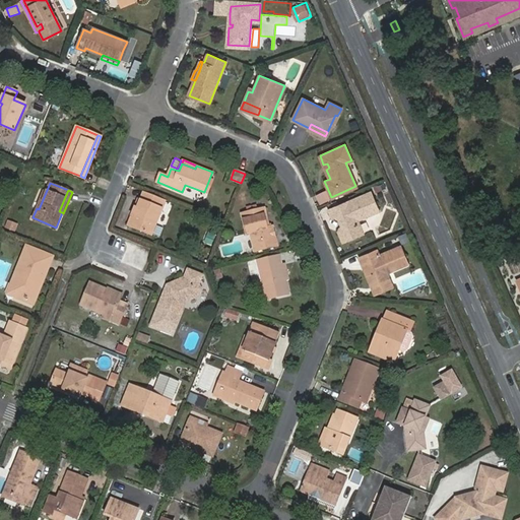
[(371,192),(338,206),(341,213),(337,215),(342,228),(340,229),(339,232),(343,242),(363,233),(360,224),(355,223),(358,219),(379,210),(371,192)]
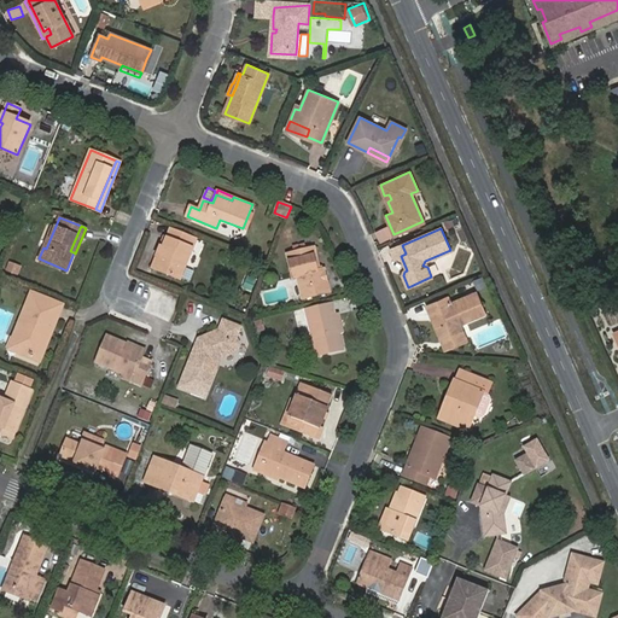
[(168,250),(159,270),(180,279),(196,239),(172,229),(168,239),(164,249),(168,250)]
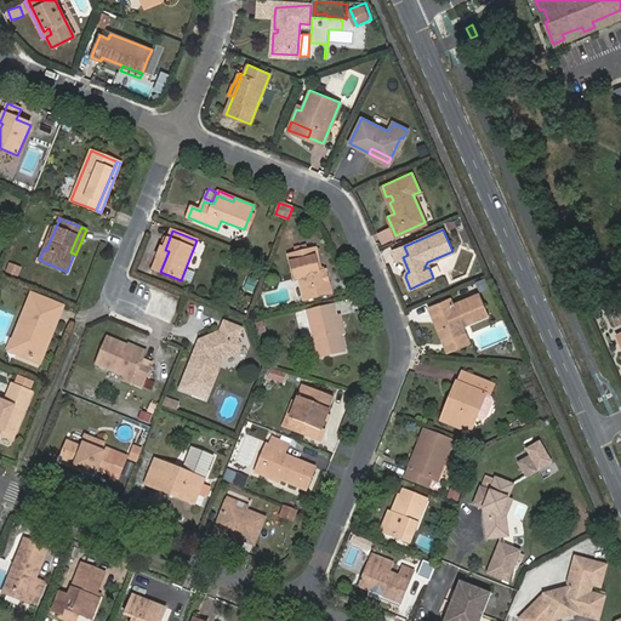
[(154,268),(160,272),(169,251),(165,250),(169,240),(166,239),(154,268)]
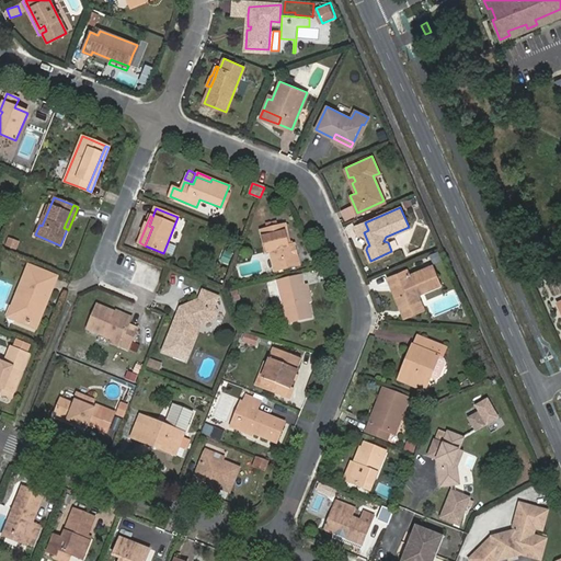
[(365,222),(355,227),(358,235),(364,232),(368,230),(365,222)]
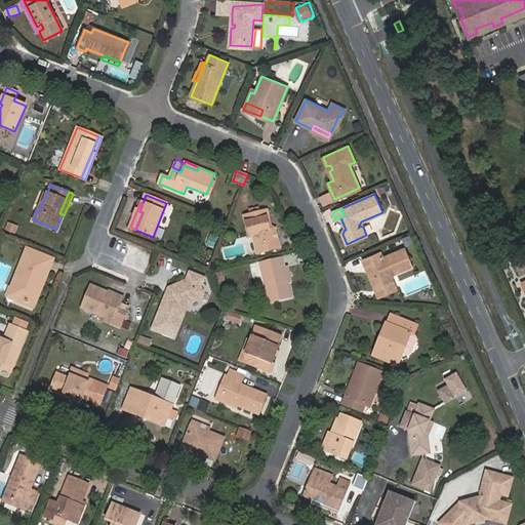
[(267,210),(245,215),(249,235),(253,235),(257,253),(280,247),(276,229),(272,230),(267,210)]
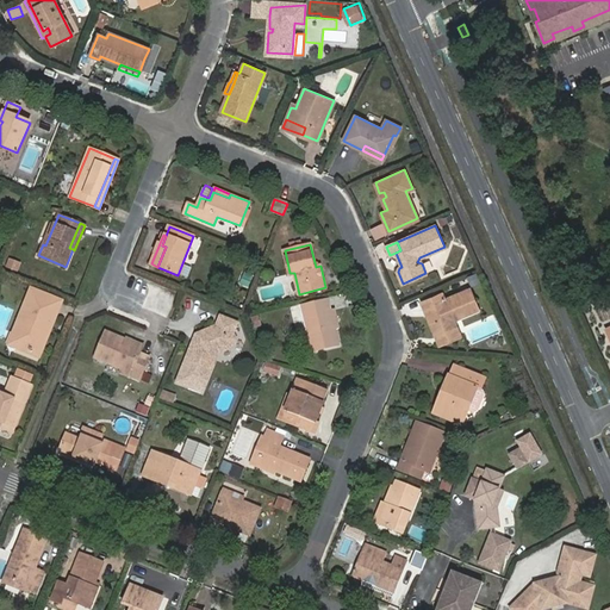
[(19,273),(22,262),(10,257),(6,268),(19,273)]
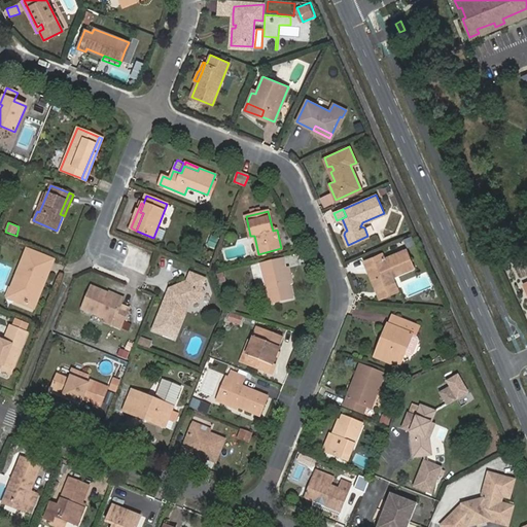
[(27,250),(11,287),(18,289),(13,297),(32,306),(40,284),(42,285),(53,259),(27,250)]
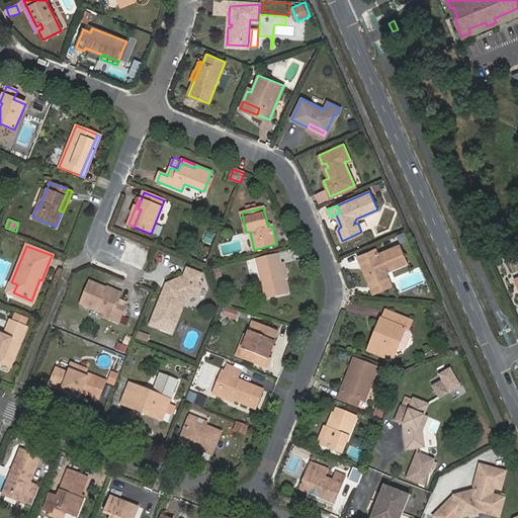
[(366,274),(371,285),(389,278),(386,272),(407,263),(400,246),(378,254),(375,250),(359,257),(366,274)]
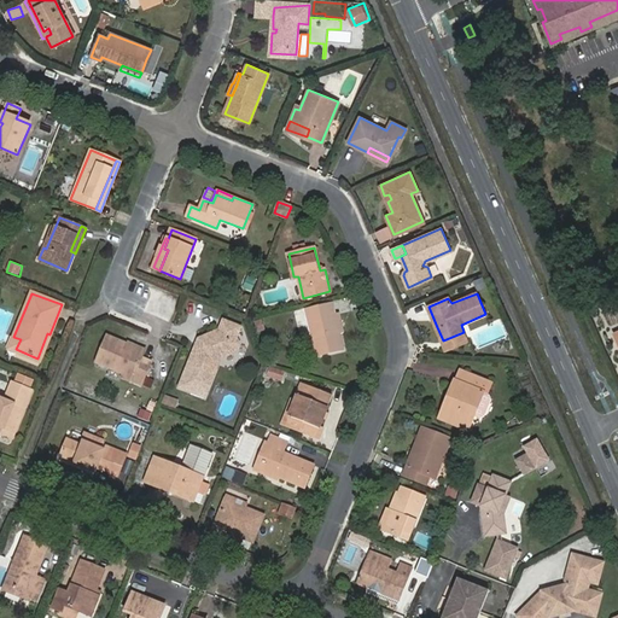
[(339,334),(334,314),(332,303),(318,307),(307,310),(318,355),(343,349),(339,334)]
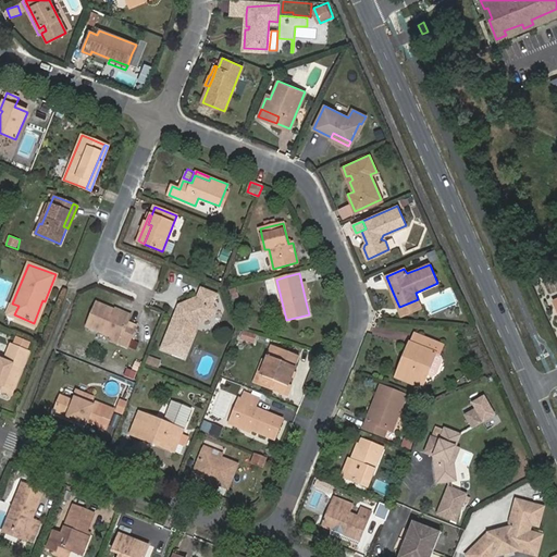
[(230,289),(232,299),(239,298),(237,287),(230,289)]
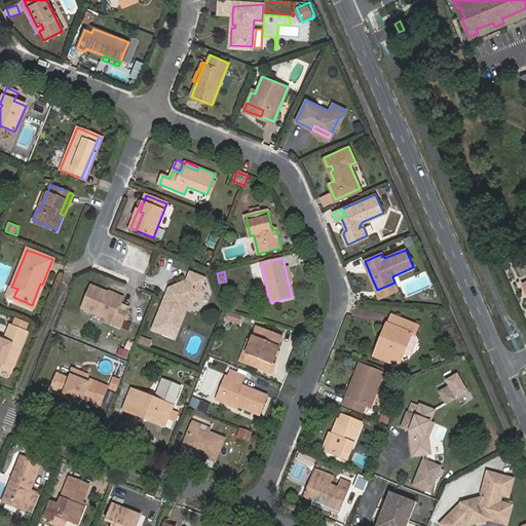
[(205,278),(191,272),(187,283),(170,289),(153,329),(174,338),(188,304),(201,299),(203,293),(201,288),(205,278)]
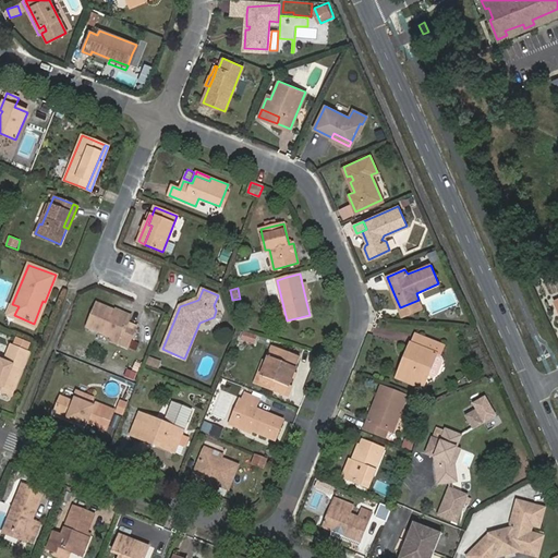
[(419,300),(400,307),(402,314),(421,306),(419,300)]
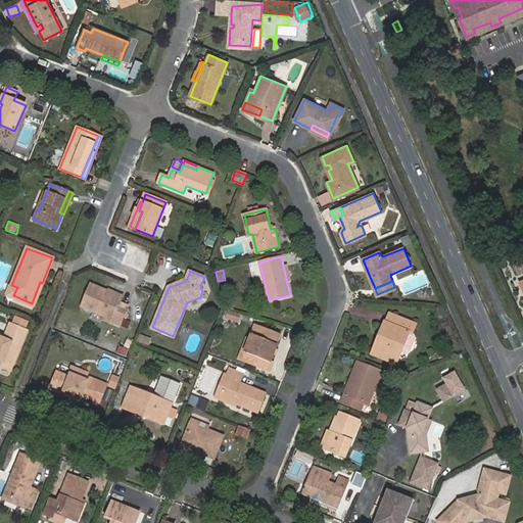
[(17,287),(11,285),(7,295),(12,298),(33,306),(42,283),(40,282),(32,303),(13,295),(17,287)]
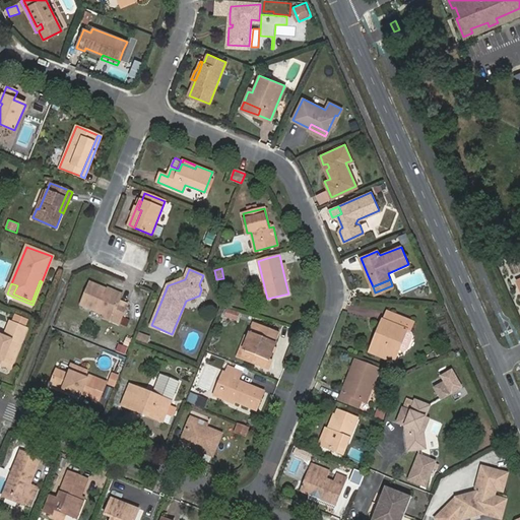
[(105,291),(106,289),(89,283),(81,305),(104,315),(111,318),(110,321),(118,324),(126,304),(118,301),(120,298),(105,291)]
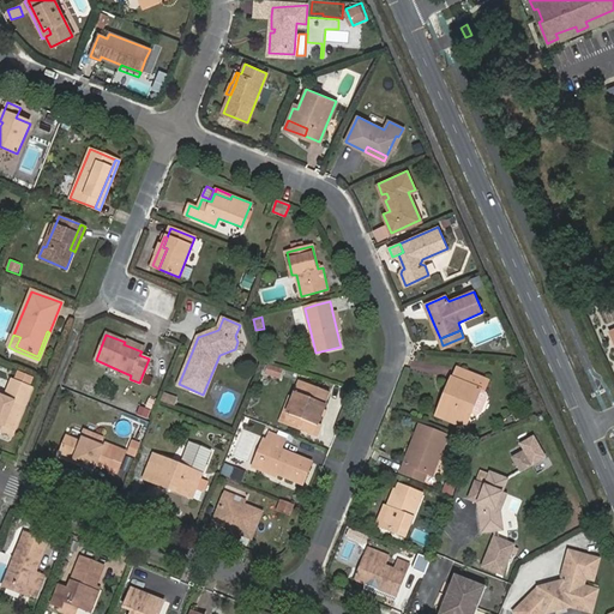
[(125,341),(125,342),(124,344),(142,351),(143,348),(125,341)]
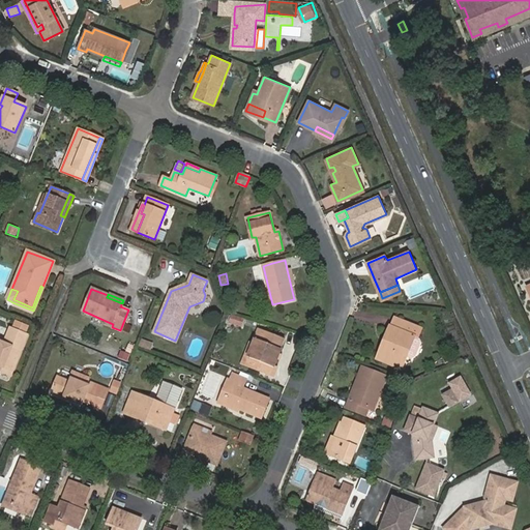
[(231,315),(228,325),(243,328),(245,318),(231,315)]
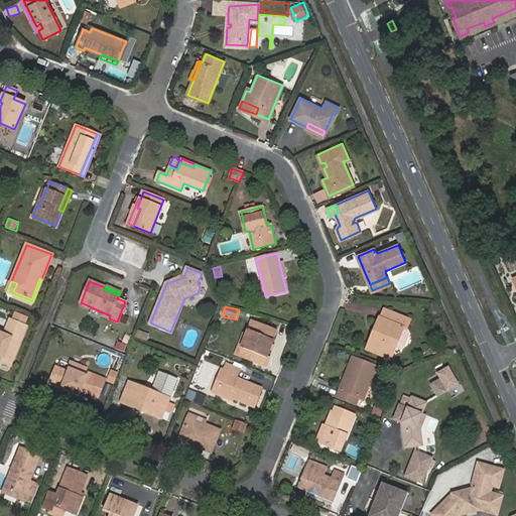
[(383,309),(380,318),(391,323),(395,313),(383,309)]
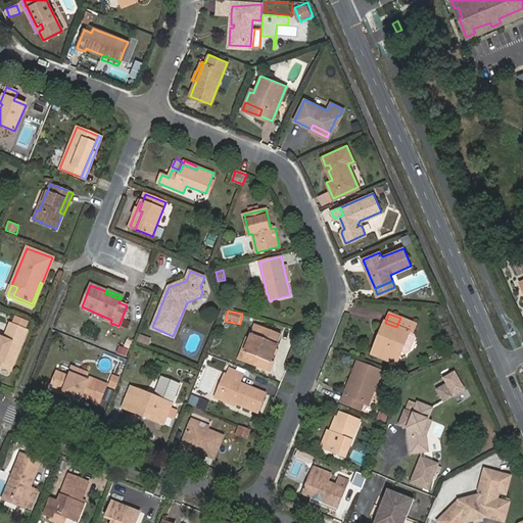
[(381,333),(385,335),(376,357),(396,365),(401,352),(409,333),(413,334),(416,324),(400,318),(396,327),(385,323),(381,333)]
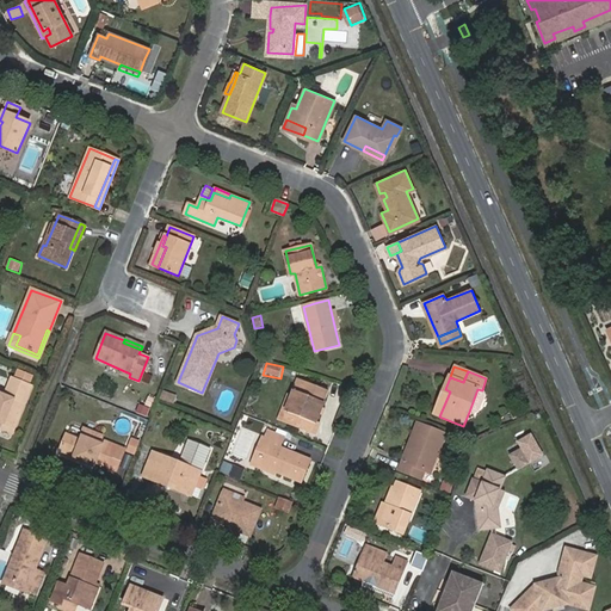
[(0,426),(12,432),(31,387),(11,378),(4,396),(0,395),(0,426)]
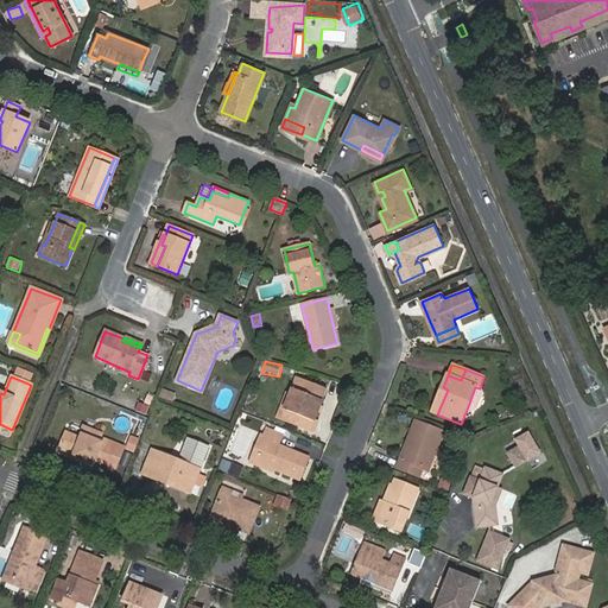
[(297,377),(290,394),(284,409),(301,416),(298,424),(314,431),(317,422),(314,420),(318,410),(315,407),(316,404),(320,406),(327,388),(297,377)]
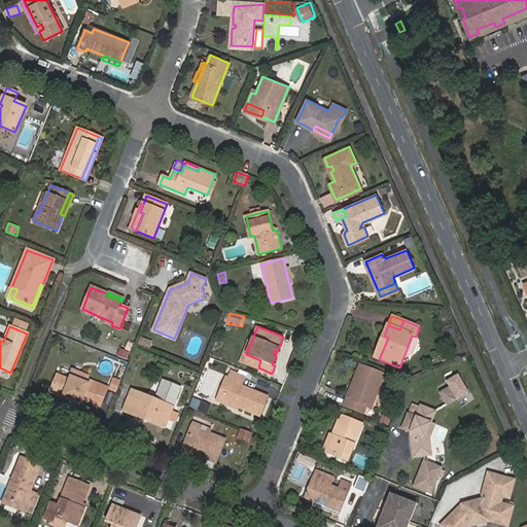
[(376,357),(379,359),(388,338),(384,336),(376,357)]
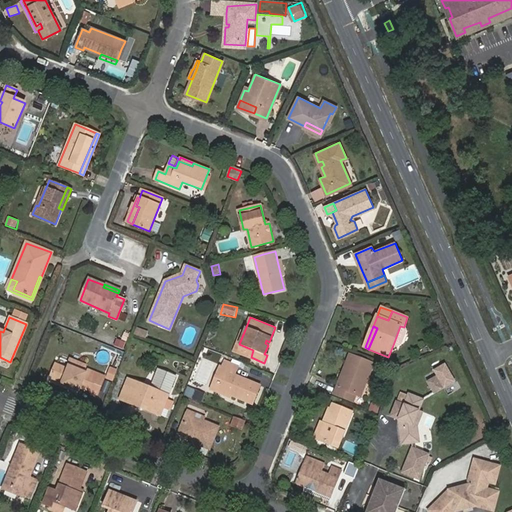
[(404,327),(400,326),(393,345),(399,347),(402,345),(407,331),(406,328),(404,327)]
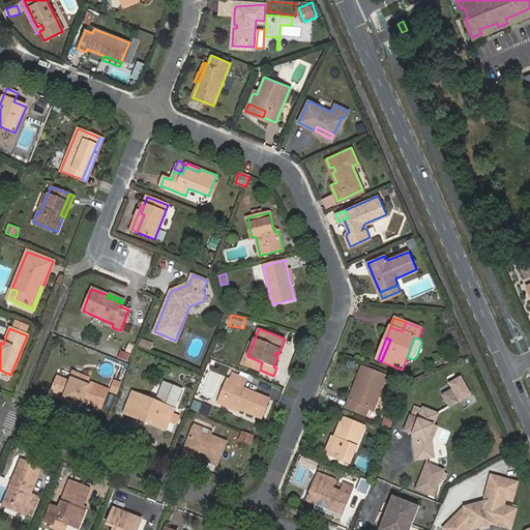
[(151,351),(154,343),(141,339),(139,347),(151,351)]
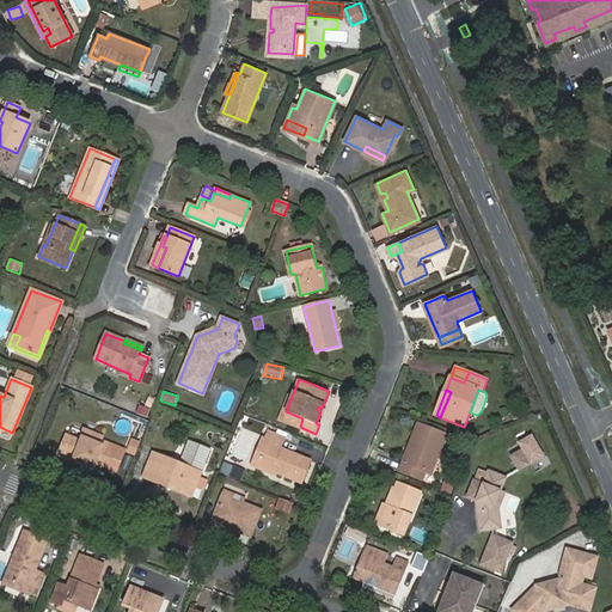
[(286,411),(292,397),(286,395),(276,417),(300,427),(303,418),(286,411)]
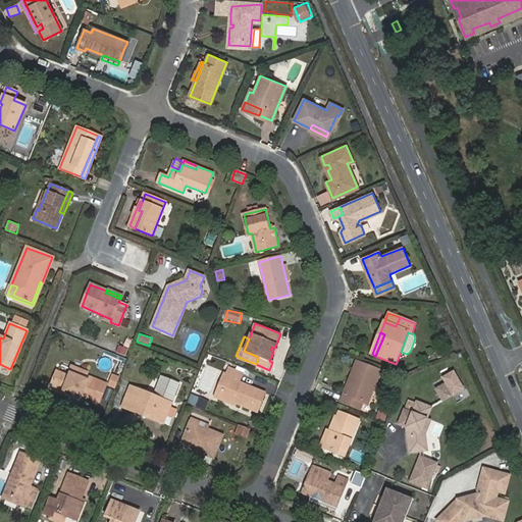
[(357,362),(350,380),(355,382),(350,397),(345,395),(341,402),(360,410),(362,403),(367,404),(375,385),(370,383),(375,370),(357,362)]
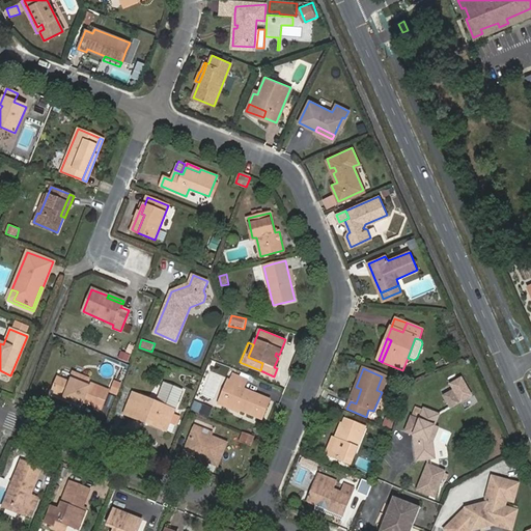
[(70,383),(57,378),(52,391),(64,396),(74,400),(73,402),(81,406),(83,399),(90,402),(89,404),(101,409),(107,391),(96,387),(95,389),(85,385),(87,379),(73,373),(70,380),(71,381),(70,383)]
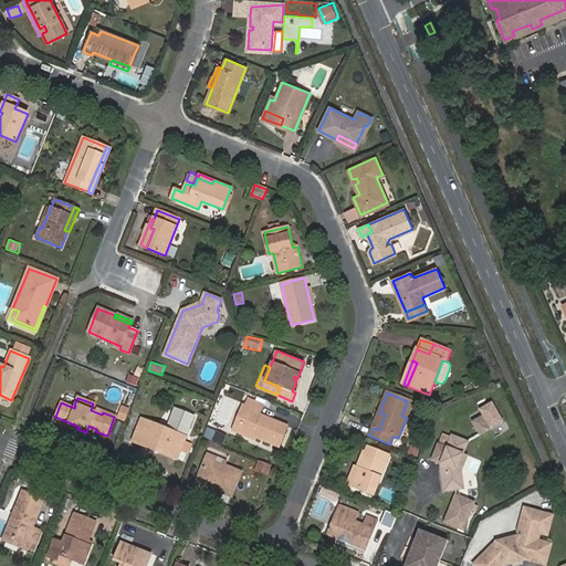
[(249,399),(245,409),(248,410),(239,429),(255,437),(279,447),(282,437),(287,426),(259,413),(262,405),(249,399)]
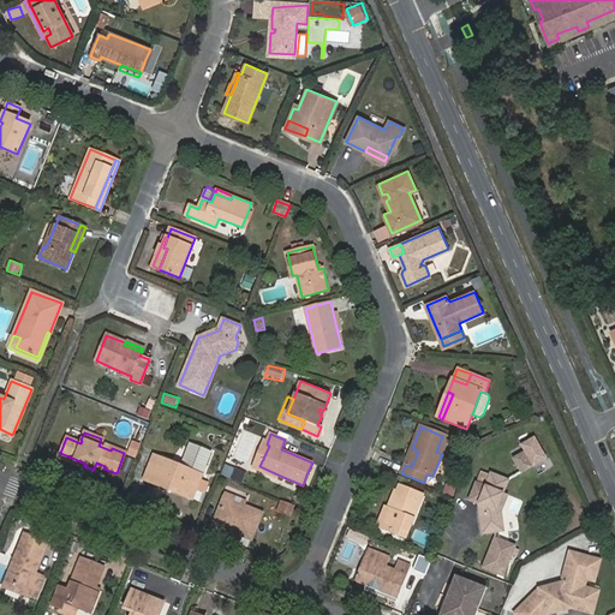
[(448,439),(442,436),(436,452),(442,454),(448,439)]
